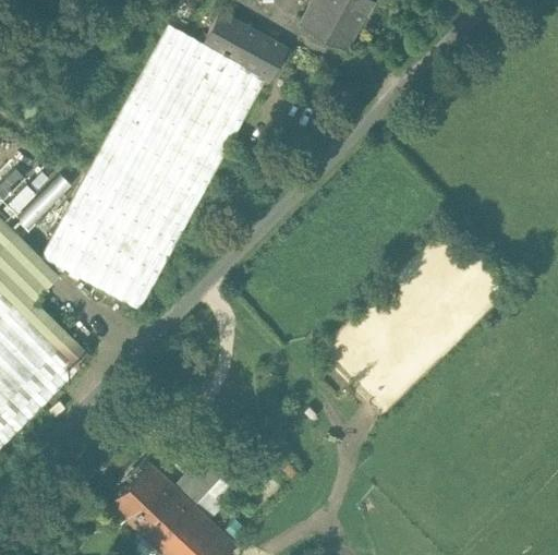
[(364,14),(337,0),(312,0),(300,22),(347,46),(364,14)]
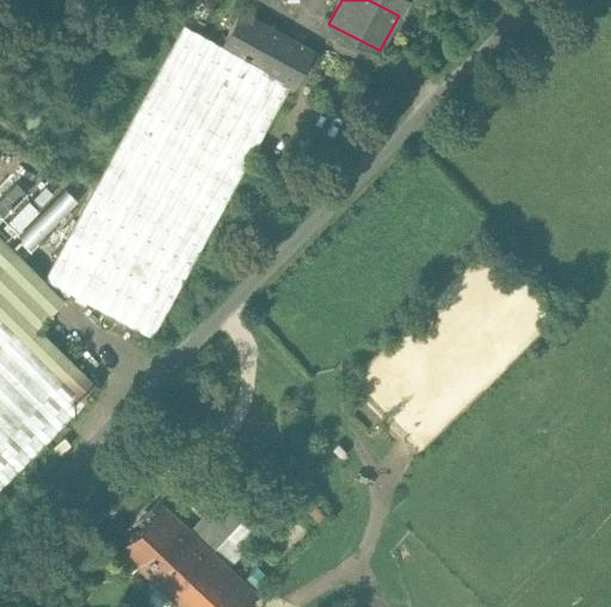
[(407,0),(369,0),(399,16),(407,0)]
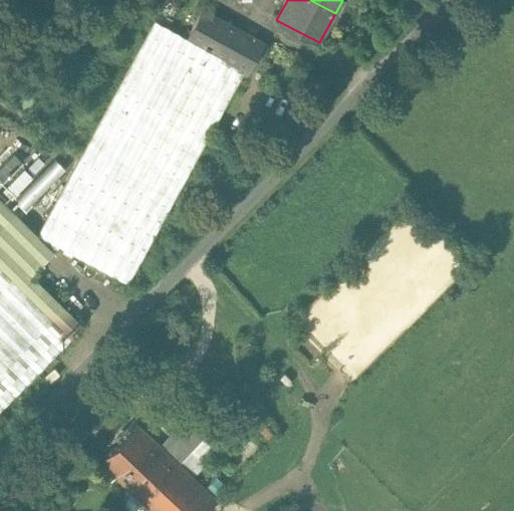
[(263,44),(202,11),(187,39),(225,60),(223,63),(244,75),(246,76),(263,44)]
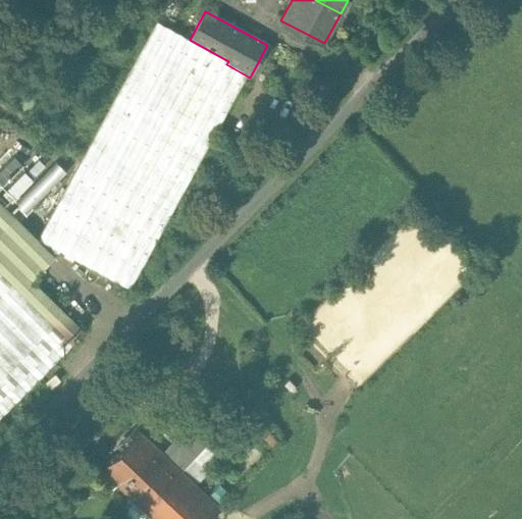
[(157,22),(38,241),(59,252),(131,291),(248,76),(226,64),(228,61),(190,40),(190,41),(157,22)]
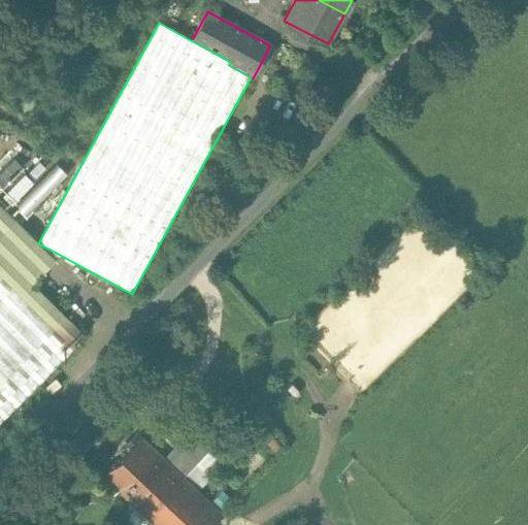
[(31,214),(68,172),(59,163),(21,204),(31,214)]
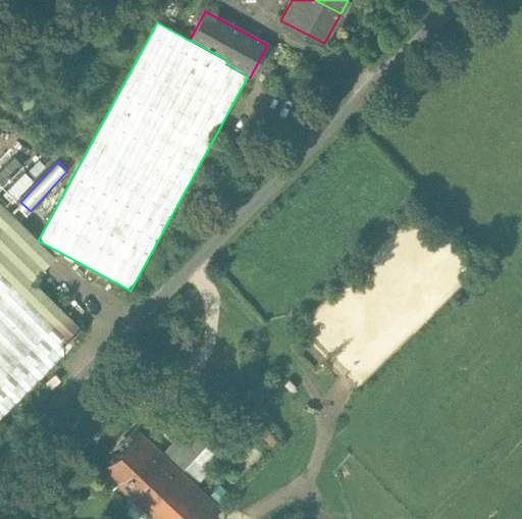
[(38,241),(0,202),(0,416),(84,332),(32,280),(59,252),(38,241)]
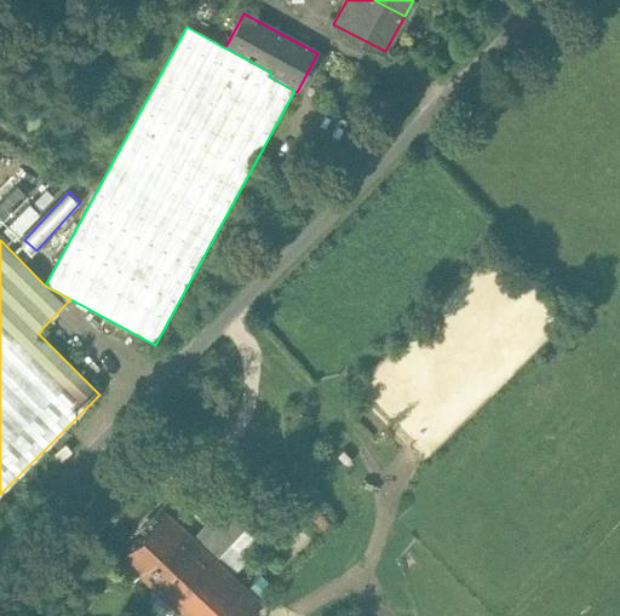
[(190,543),(210,562),(254,516),(235,498),(190,543)]
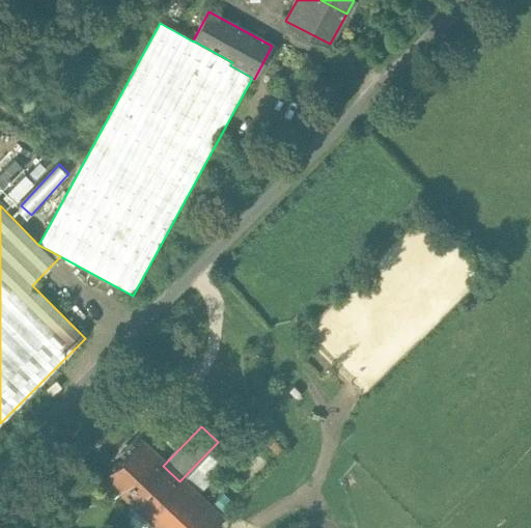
[(179,481),(195,497),(247,444),(231,428),(218,442),(179,481)]
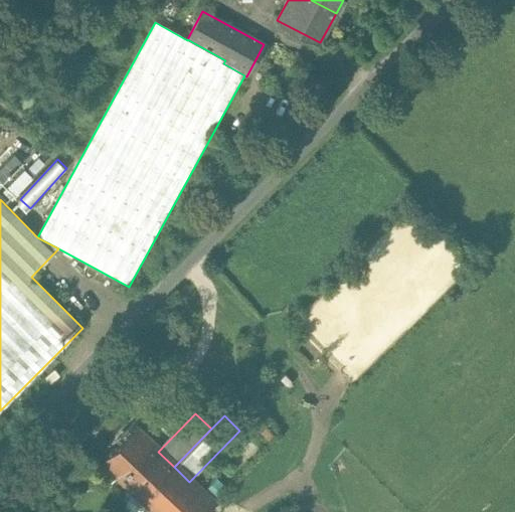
[(158,452),(137,431),(104,464),(142,501),(174,467),(158,452)]
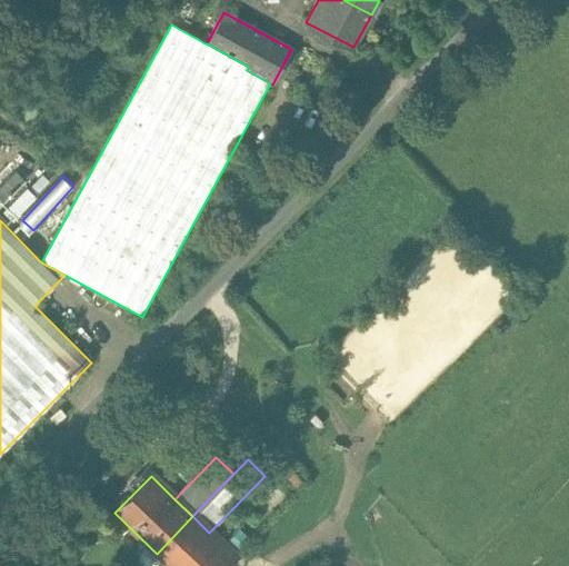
[(192,516),(157,554),(168,564),(167,565),(185,565),(213,537),(209,533),(192,516)]
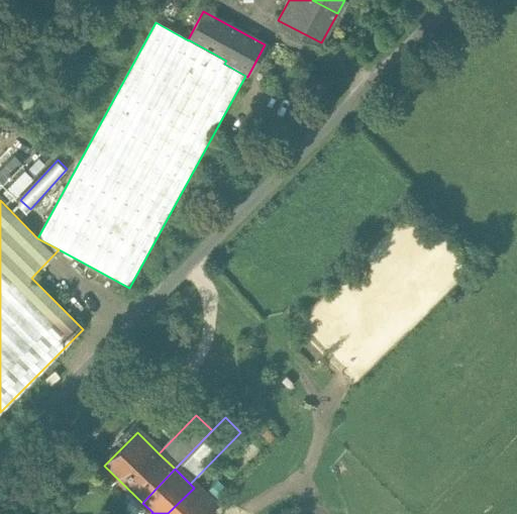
[(194,488),(168,513),(204,513),(218,500),(199,482),(194,488)]
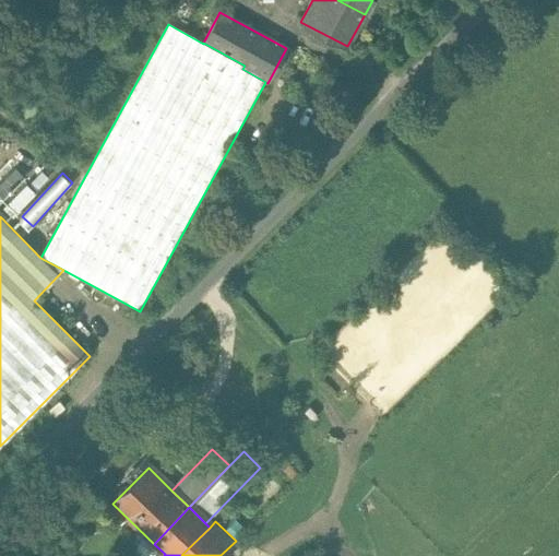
All buildings are outlined.
